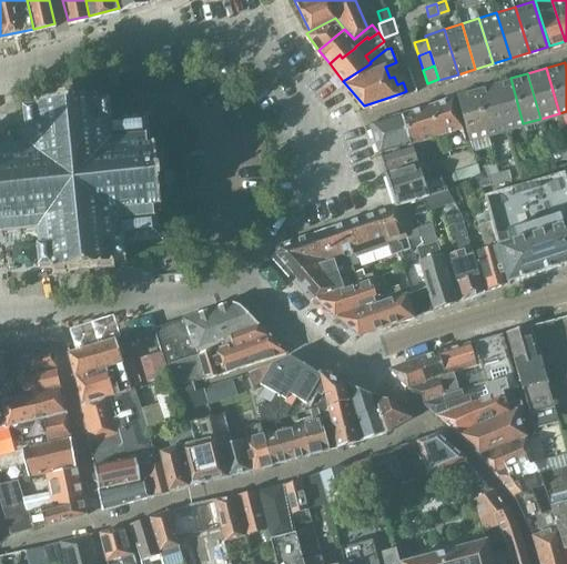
[(510,78),(492,82),(505,129),(523,123),(510,78)]
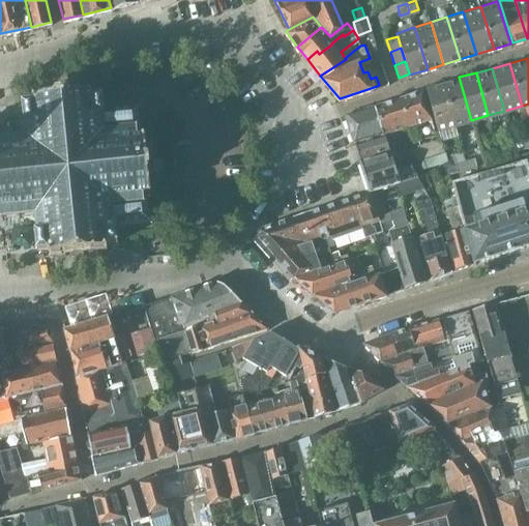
[(459,77),(442,82),(453,125),(471,120),(459,77)]
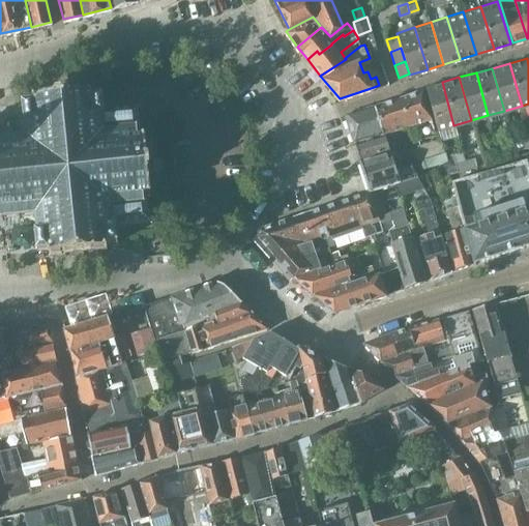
[(442,82),(424,87),(437,129),(453,125),(442,82)]
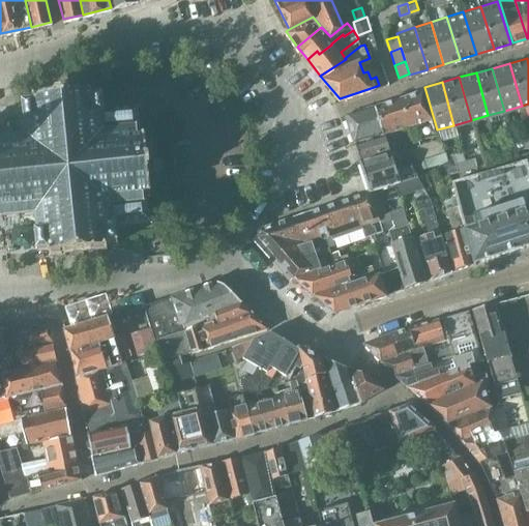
[(35,228),(37,249),(48,247),(49,252),(61,251),(61,250),(93,246),(94,247),(107,245),(107,241),(118,240),(116,224),(149,220),(147,199),(146,199),(145,193),(151,192),(145,133),(139,134),(139,127),(140,127),(138,106),(105,109),(103,92),(92,93),(91,88),(78,90),(78,91),(46,94),(46,93),(32,94),(33,99),(22,100),(23,109),(24,120),(26,120),(26,122),(27,135),(12,137),(12,136),(9,136),(9,137),(0,138),(0,217),(3,217),(3,216),(17,214),(17,215),(21,215),(21,214),(35,213),(35,214),(36,226),(36,227),(36,228),(35,228)]
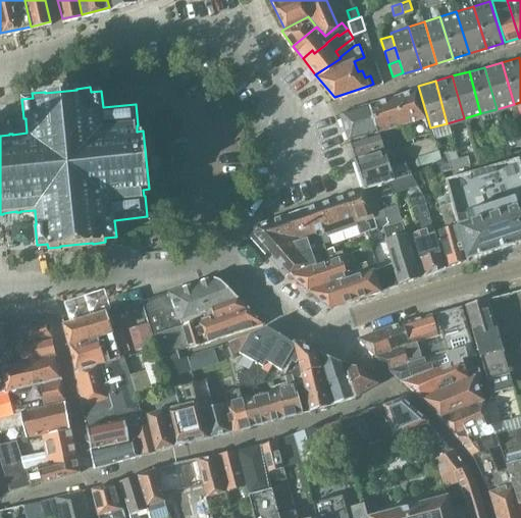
[(414,87),(394,94),(403,122),(410,120),(424,116),(414,87)]
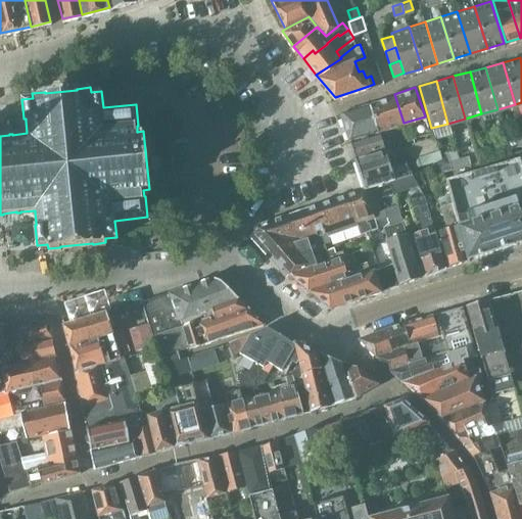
[(394,94),(369,103),(378,130),(378,131),(387,128),(401,124),(404,123),(394,94)]
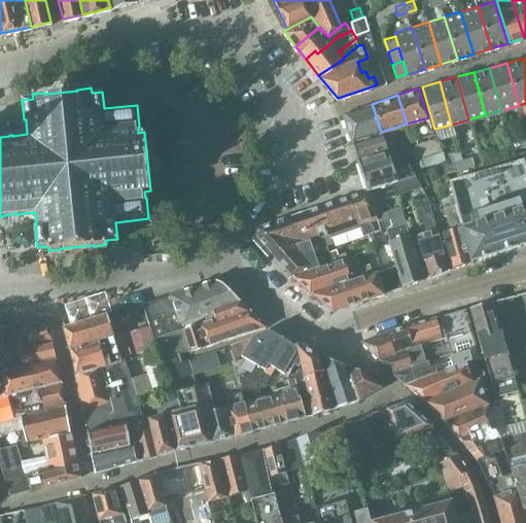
[(372,104),(343,112),(352,140),(381,131),(372,104)]
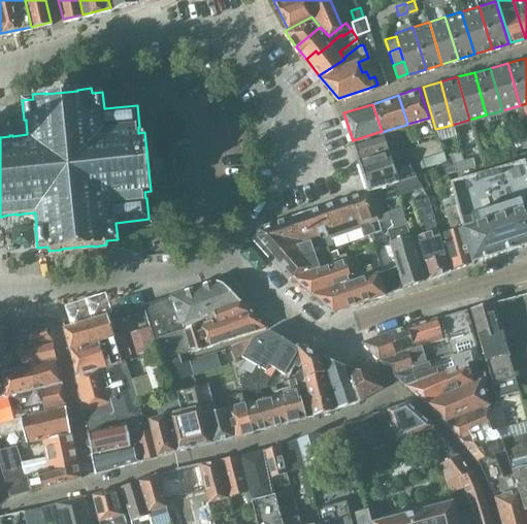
[(11,122),(4,123),(5,131),(12,131),(11,122)]
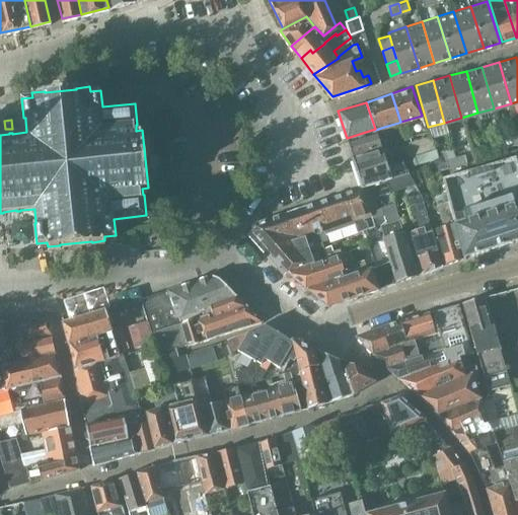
[(400,122),(398,123),(403,138),(413,135),(408,120),(400,122)]
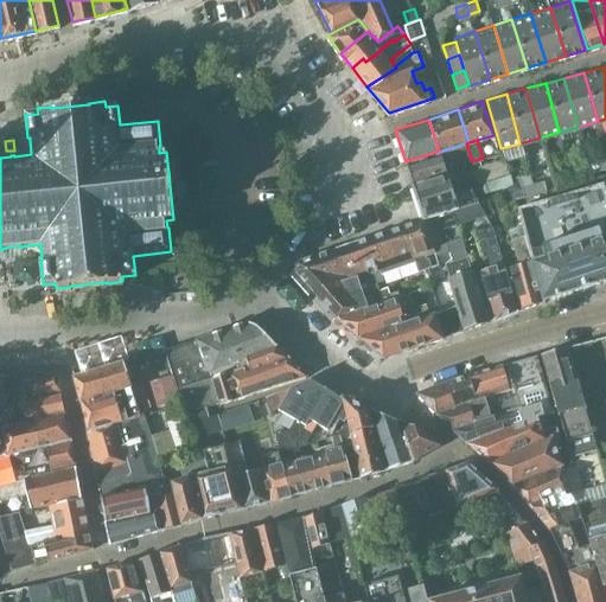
[(439,151),(406,161),(413,184),(447,174),(448,177),(452,175),(451,170),(446,171),(442,160),(447,159),(448,162),(454,160),(453,157),(450,148),(439,152),(439,151)]
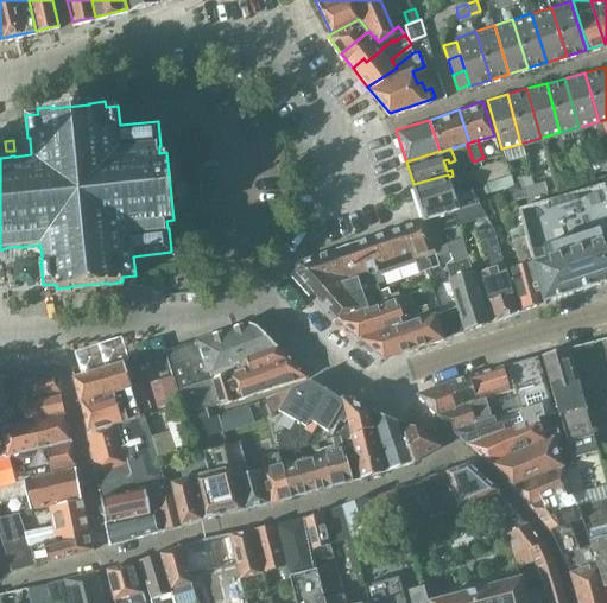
[(563,170),(587,162),(583,152),(560,159),(563,170)]
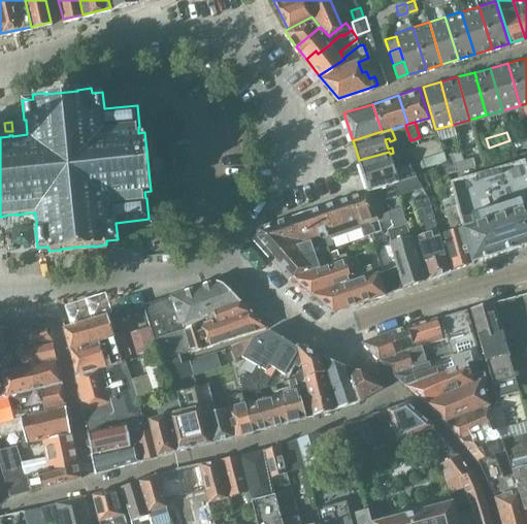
[(437,136),(416,143),(419,156),(441,150),(437,136)]
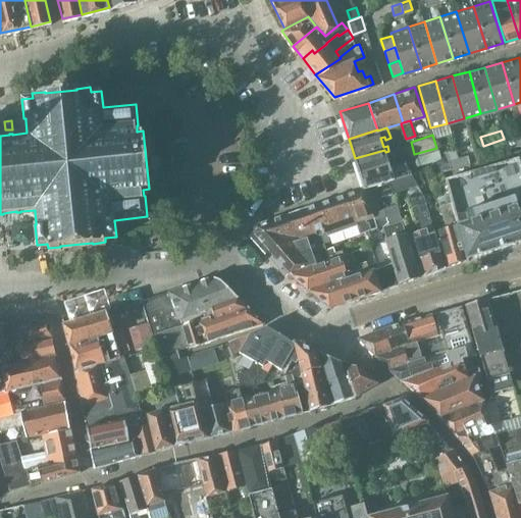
[(469,140),(450,144),(452,153),(471,149),(469,140)]
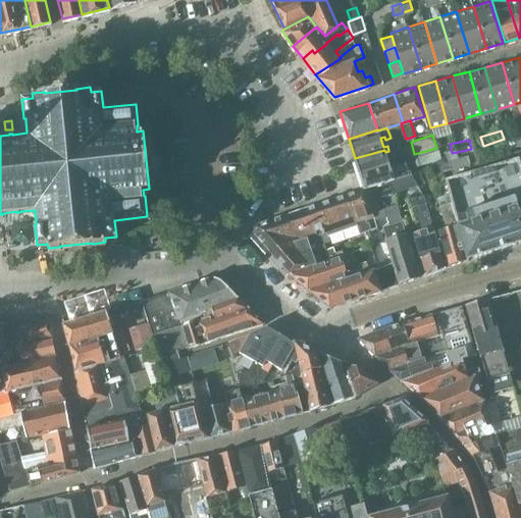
[(499,144),(489,146),(491,155),(501,153),(499,144)]
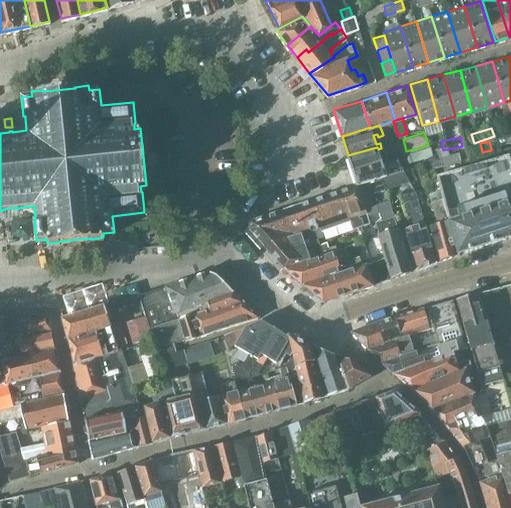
[(480,143),(471,146),(473,155),(482,152),(480,143)]
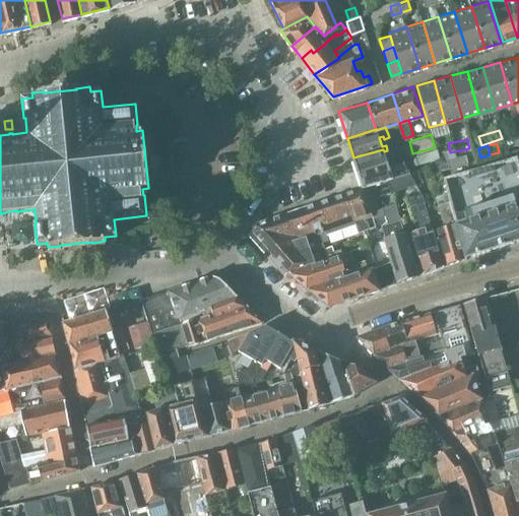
[(435,147),(412,153),(415,164),(431,158),(438,156),(435,147)]
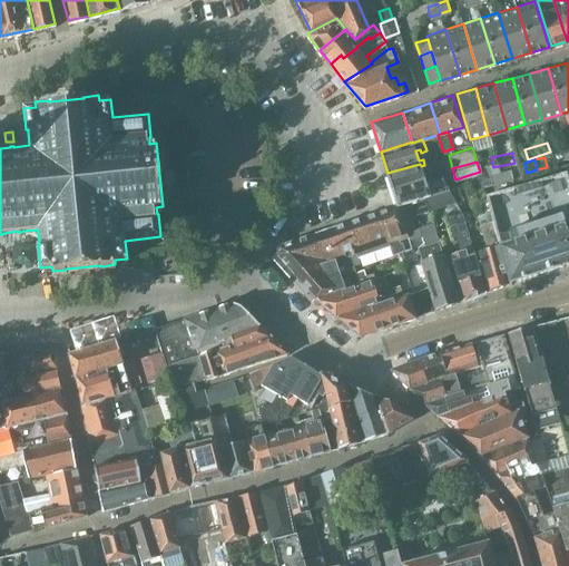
[(388,173),(398,204),(424,196),(442,191),(448,188),(441,176),(424,181),(421,166),(420,164),(388,173)]
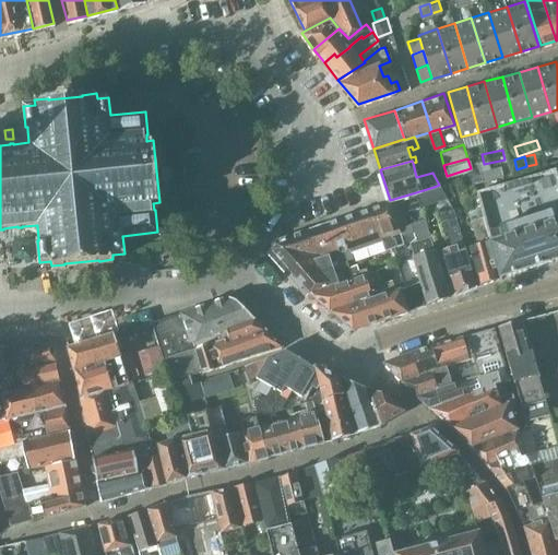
[(500,165),(490,167),(493,176),(502,174),(500,165)]
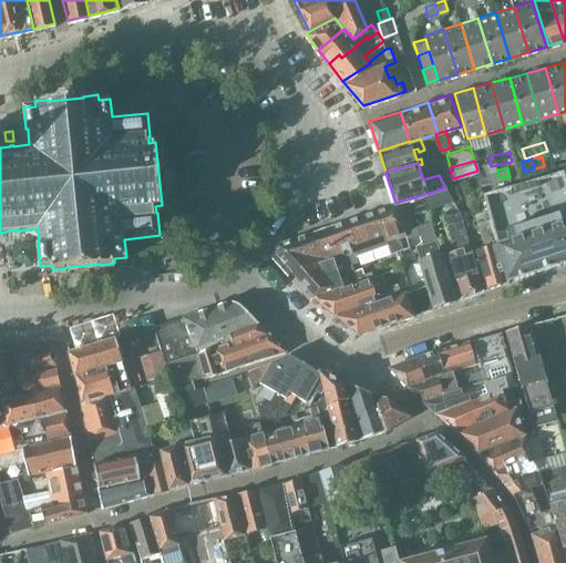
[(565,180),(563,169),(483,192),(487,210),(490,217),(497,243),(507,280),(508,279),(533,272),(534,272),(534,270),(558,263),(558,264),(561,263),(565,260),(565,180)]
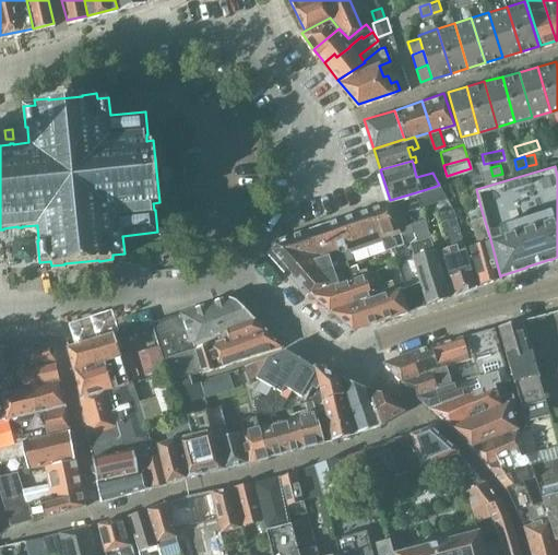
[(490,167),(481,169),(483,178),(493,176),(490,167)]
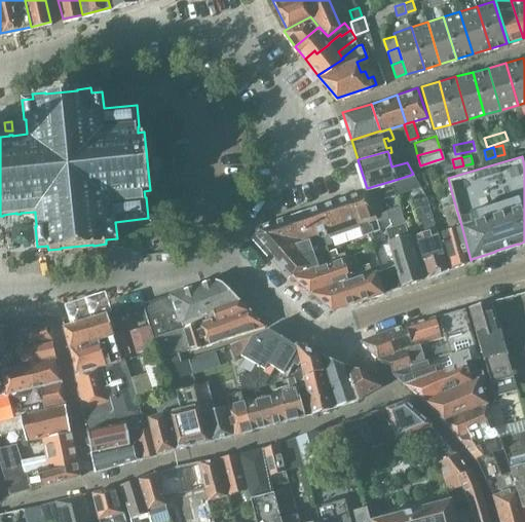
[(391,181),(375,185),(379,197),(396,192),(391,181)]
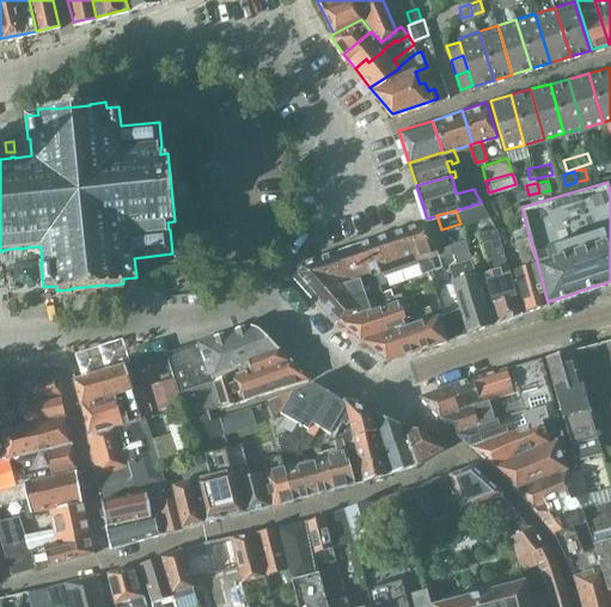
[(427,219),(407,226),(421,264),(422,270),(434,267),(431,258),(429,258),(428,255),(438,251),(437,246),(434,241),(429,228),(427,219)]
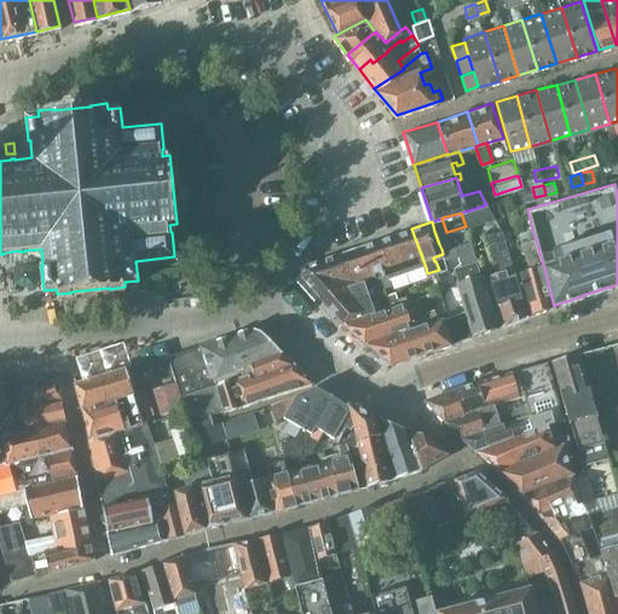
[(411,229),(393,235),(406,273),(426,267),(411,229)]
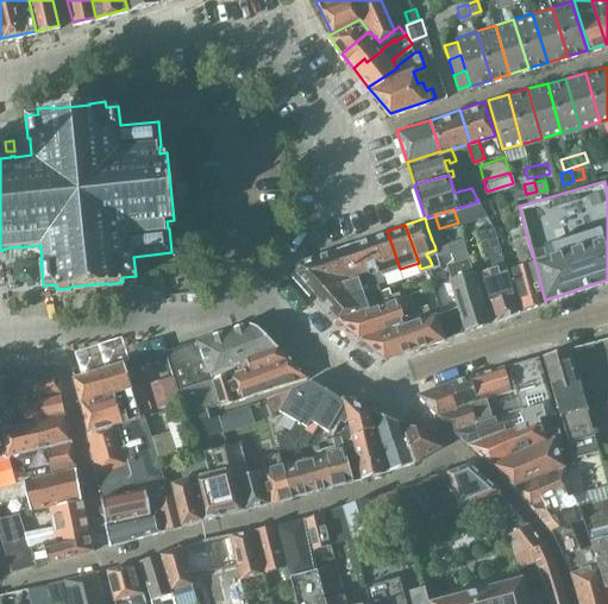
[(482,269),(475,271),(489,321),(496,319),(519,310),(494,228),(491,225),(477,230),(482,247),(487,250),(493,266),(482,269)]
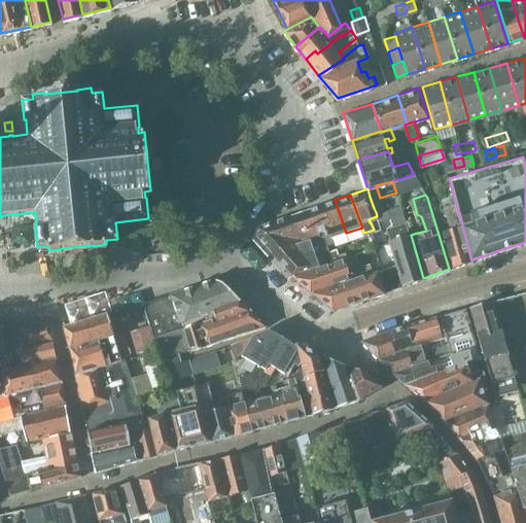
[(453,195),(441,199),(443,206),(455,202),(453,195)]
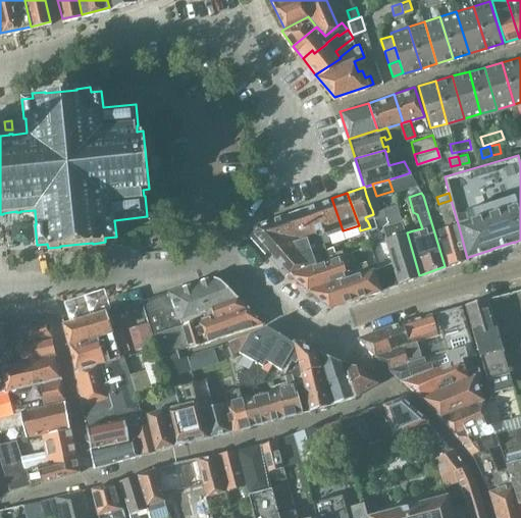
[(331,198),(317,202),(328,236),(343,230),(331,198)]
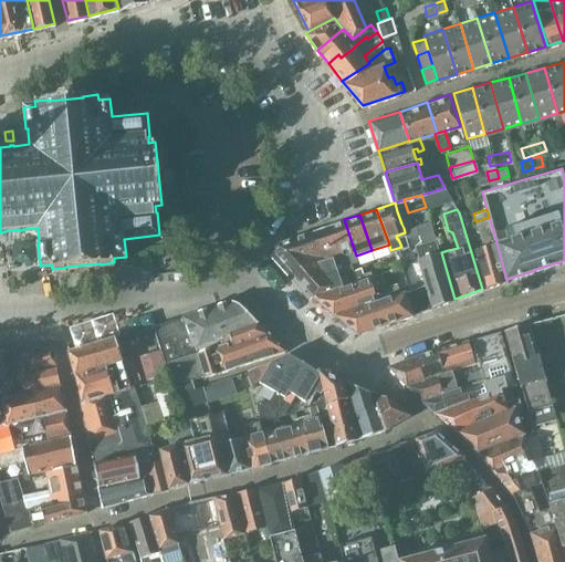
[(483,246),(474,249),(487,287),(506,280),(497,242),(489,217),(475,221),(483,246)]
